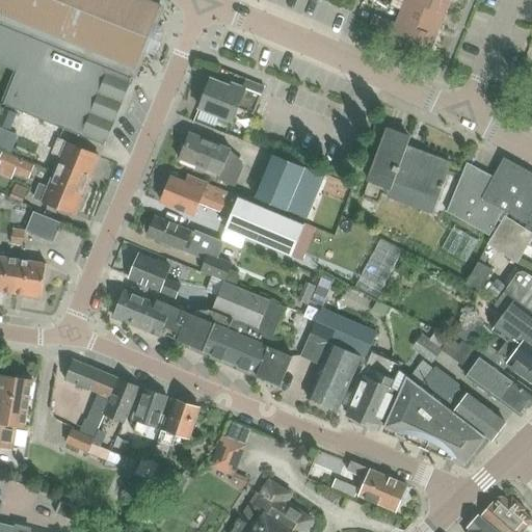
[(0,0),(0,24),(132,78),(132,79),(145,46),(156,48),(161,35),(152,30),(161,7),(142,0),(0,0)]
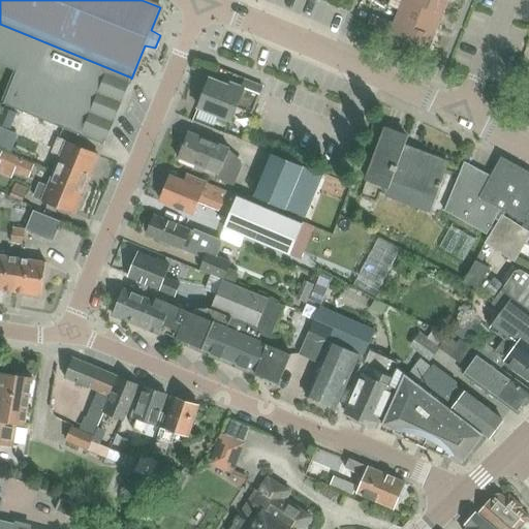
[(403,0),(399,10),(438,27),(447,4),(435,0),(403,0)]
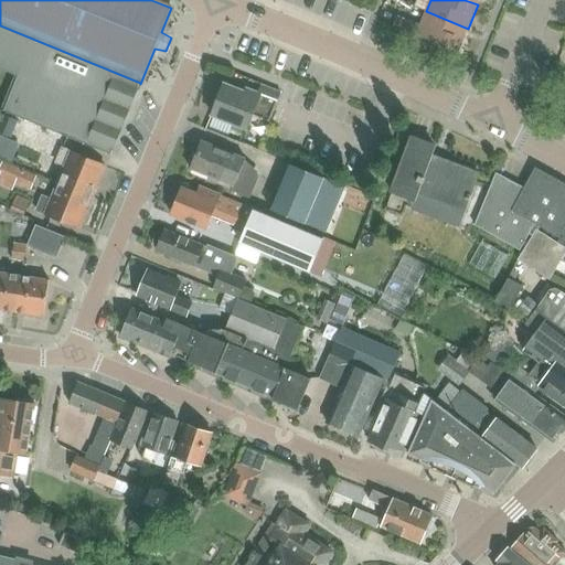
[(458,52),(468,29),(426,11),(420,25),(406,20),(403,29),(416,34),(416,35),(458,52)]
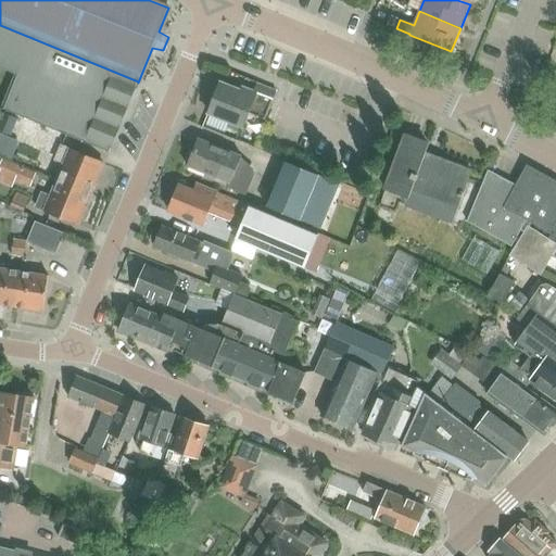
[(392,16),(389,25),(393,27),(396,28),(400,20),(392,16)]
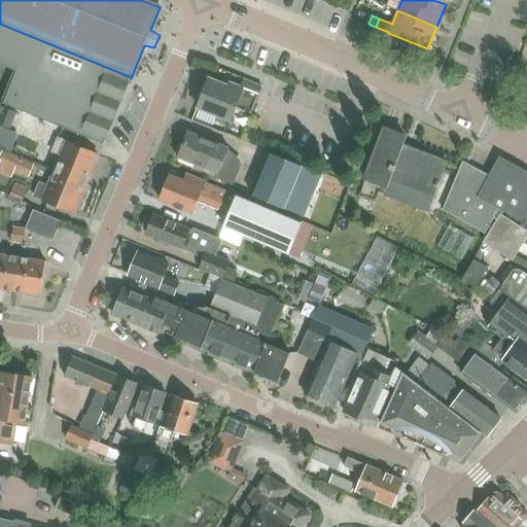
[(2,105),(103,146),(131,77),(0,24),(0,66),(14,73),(2,105)]
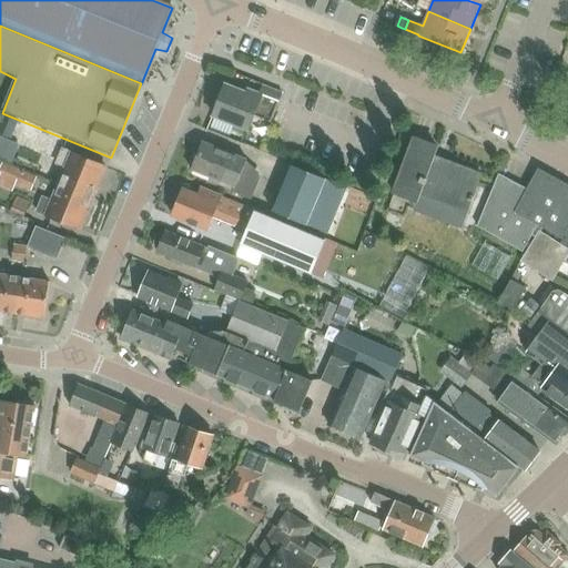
[(246,94),(225,85),(213,115),(249,130),(255,115),(270,122),(269,123),(271,123),(282,94),(263,87),(260,95),(249,90),(246,94)]
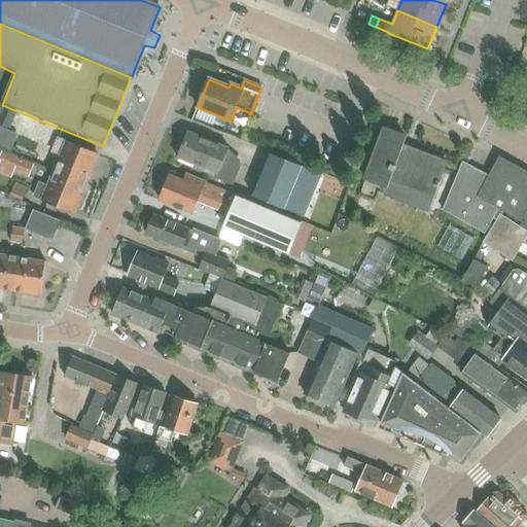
[(1,109),(0,112),(0,126),(9,130),(14,114),(1,109)]
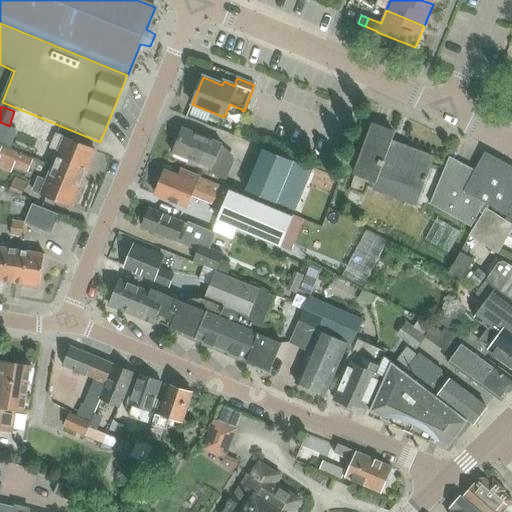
[(374,125),(355,174),(375,182),(372,191),(414,207),(433,158),(391,142),(394,133),(374,125)]
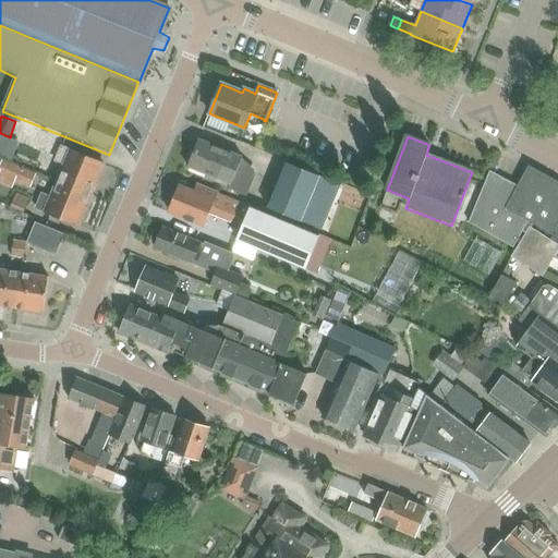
[(232,187),(245,193),(249,184),(244,182),(249,169),(240,166),(243,158),(199,140),(189,167),(232,185),(232,187)]
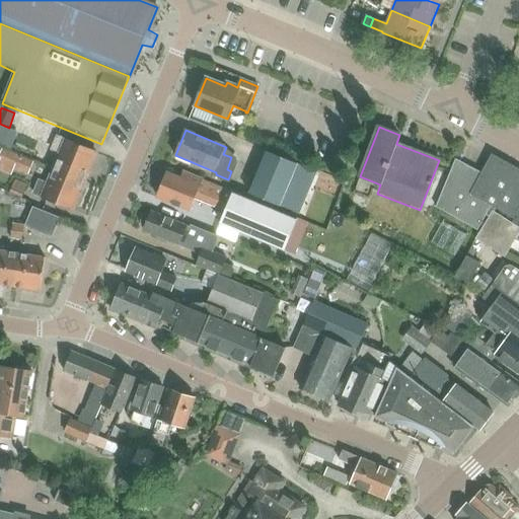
[(59,152),(53,169),(84,182),(96,154),(58,137),(53,150),(59,152)]
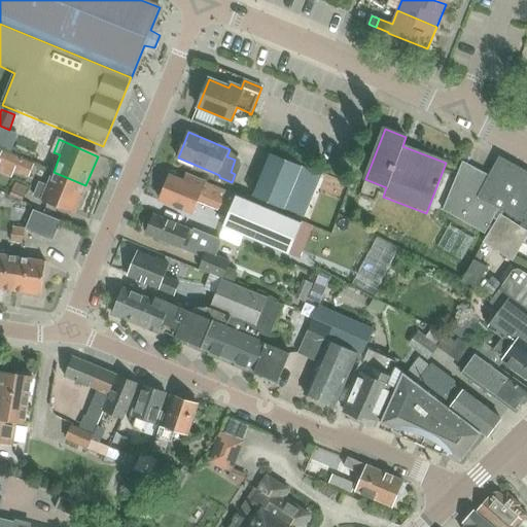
[(3,151),(0,159),(0,166),(29,178),(34,165),(3,151)]
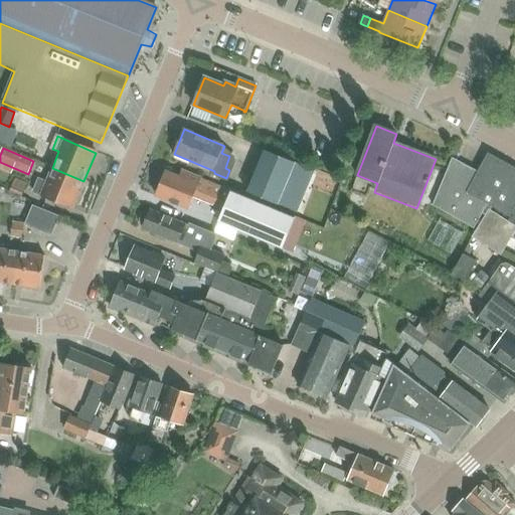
[(246,192),(279,205),(296,163),(265,150),(246,192)]
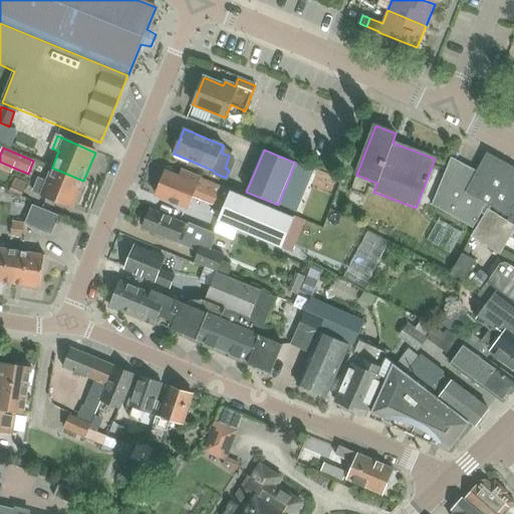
[(513,167),(488,153),(478,171),(457,160),(453,157),(432,205),(473,229),(482,214),(484,216),(488,209),(491,210),(493,207),(510,217),(509,219),(513,221),(513,167)]
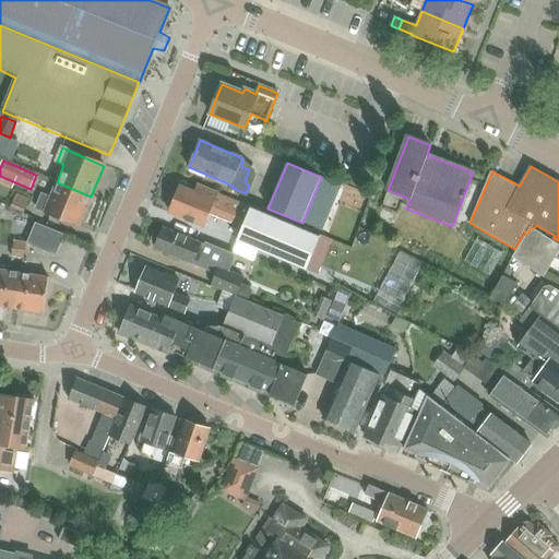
[(79,226),(91,197),(57,182),(49,198),(43,195),(37,209),(79,226)]
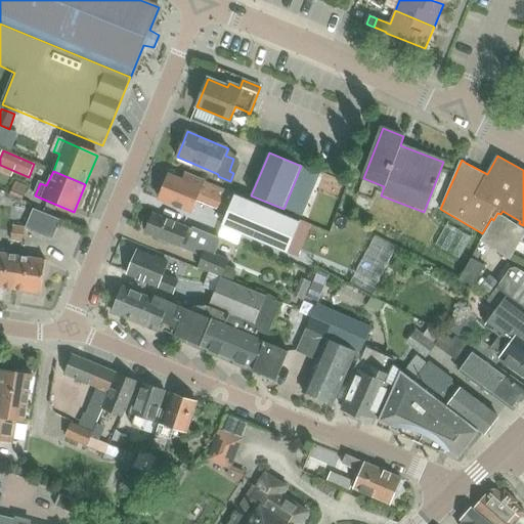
[(223,226),(287,253),(300,222),(236,195),(236,194),(206,182),(206,181),(186,174),(183,181),(169,176),(159,201),(190,214),(197,200),(228,213),(223,226)]
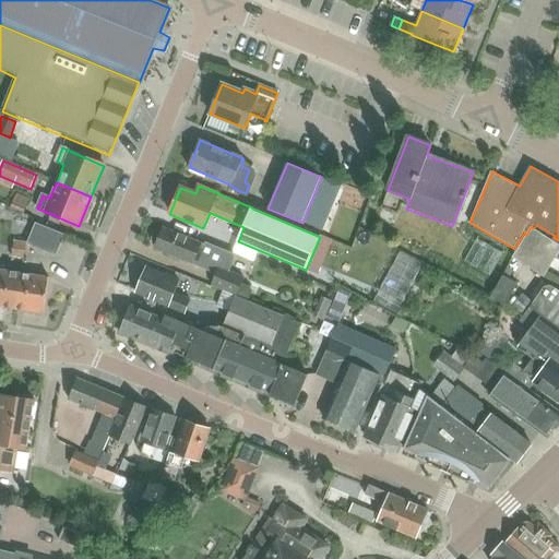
[(16,194),(11,209),(24,214),(30,200),(16,194)]
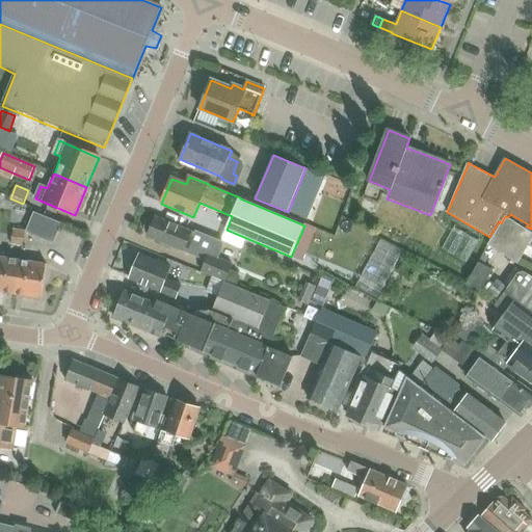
[(364,200),(360,211),(371,215),(375,204),(364,200)]
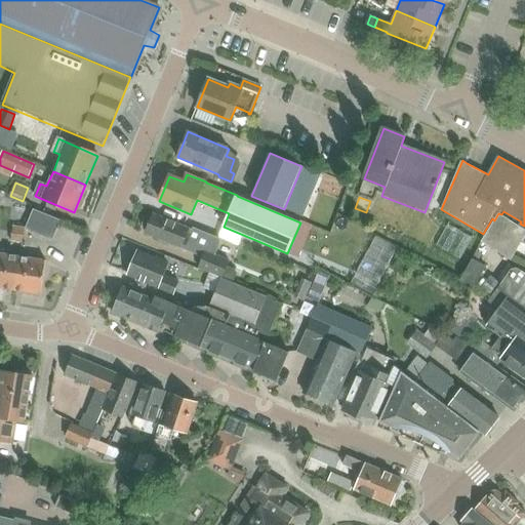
[(33,211),(25,229),(52,241),(61,223),(33,211)]
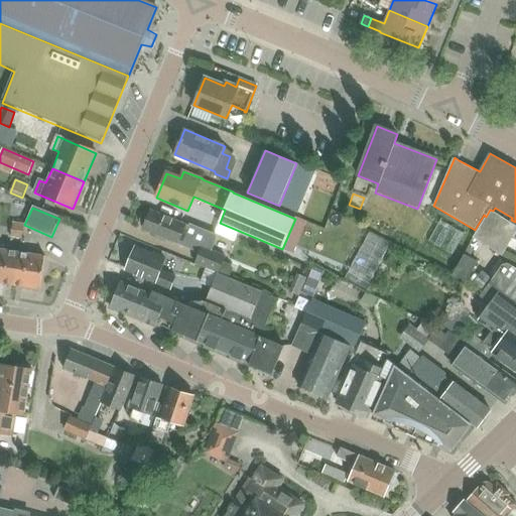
[(474,237),(503,255),(513,239),(515,233),(515,225),(493,211),(490,210),(474,237)]
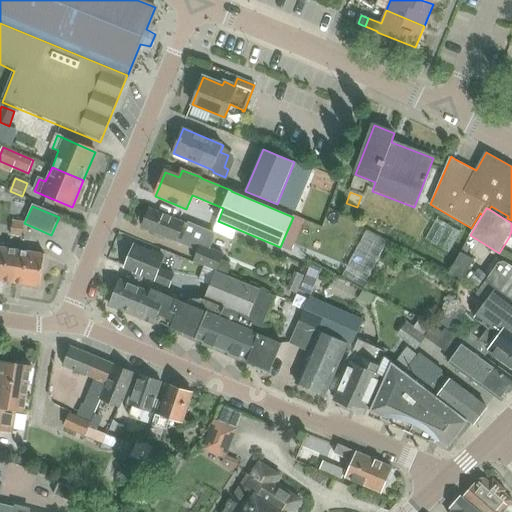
[(150,209),(148,213),(145,212),(142,213),(141,216),(139,220),(140,222),(144,224),(142,228),(200,252),(202,247),(209,250),(216,233),(213,232),(188,222),(187,224),(183,223),(150,209)]
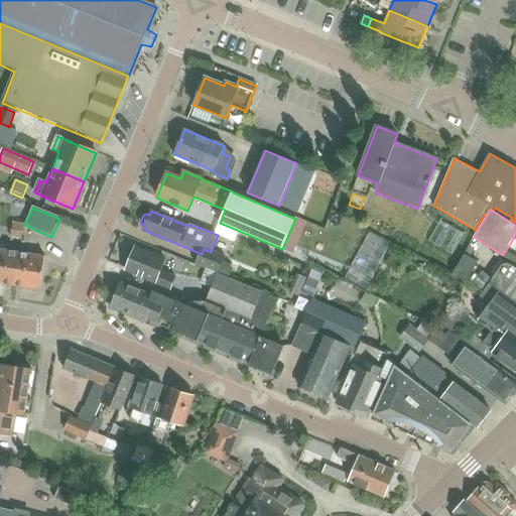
[(452,254),(464,234),(440,221),(429,241),(452,254)]
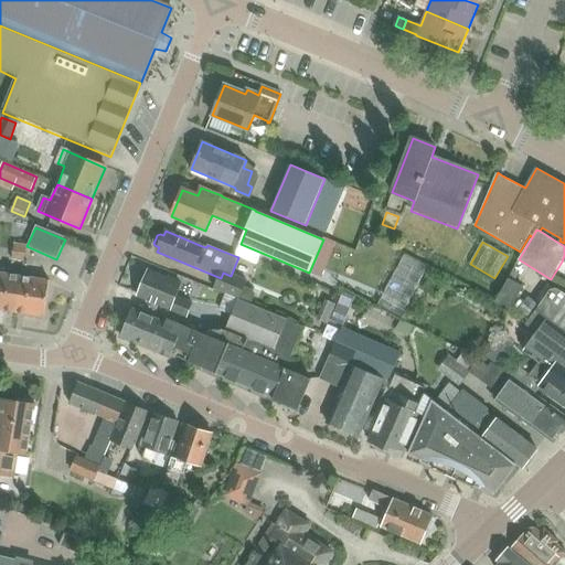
[(27,246),(16,244),(13,259),(24,262),(27,246)]
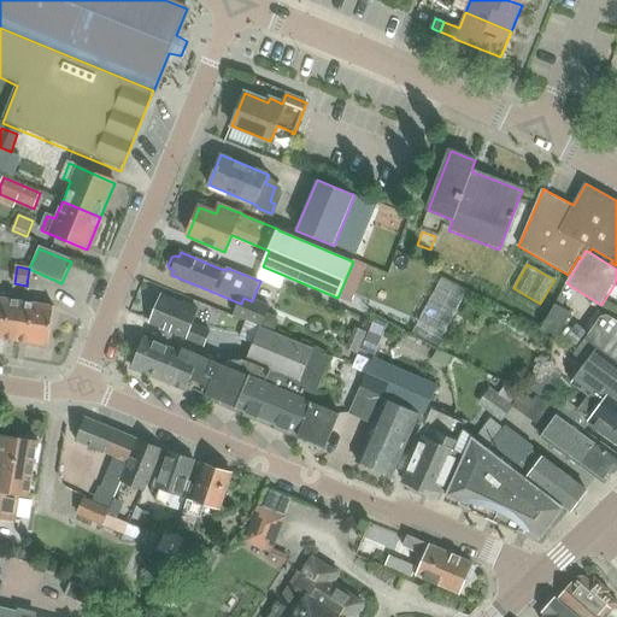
[(442,277),(412,333),(438,346),(468,292),(442,277)]
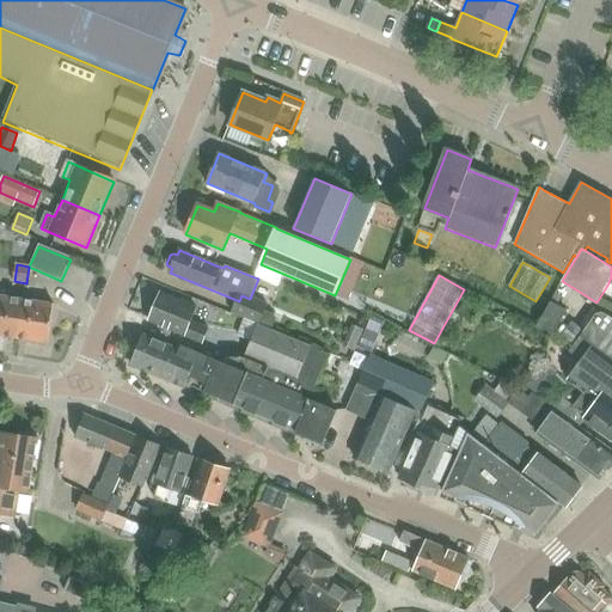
[(150,322),(202,344),(209,329),(190,322),(196,307),(163,293),(150,322)]
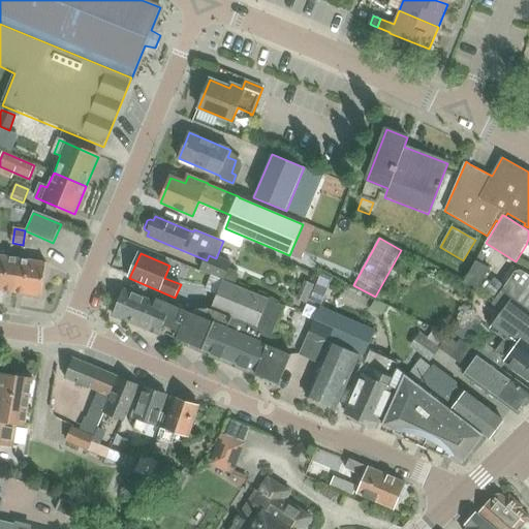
[(237,273),(229,270),(231,265),(216,258),(209,255),(207,260),(203,271),(212,275),(224,280),(224,282),(235,286),(239,277),(237,273)]
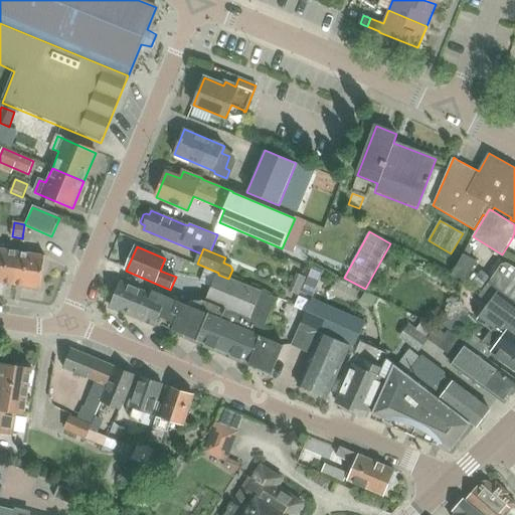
[(0,282),(14,285),(19,252),(0,249),(0,282)]
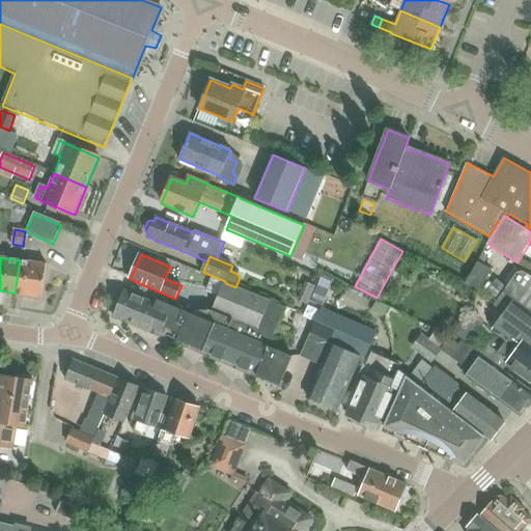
[(47,264),(20,260),(15,294),(42,298),(47,264)]
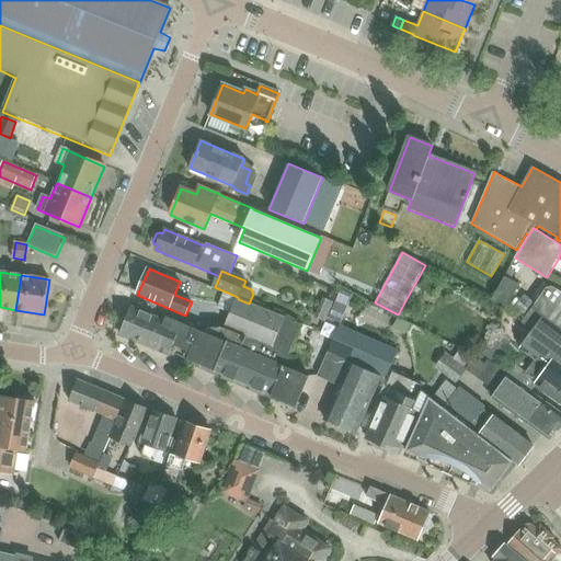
[(507,307),(519,285),(504,276),(492,298),(507,307)]
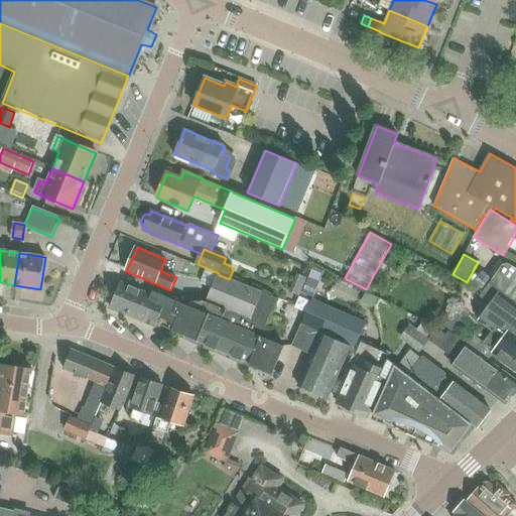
[(515,268),(505,262),(490,284),(515,302),(515,268)]
